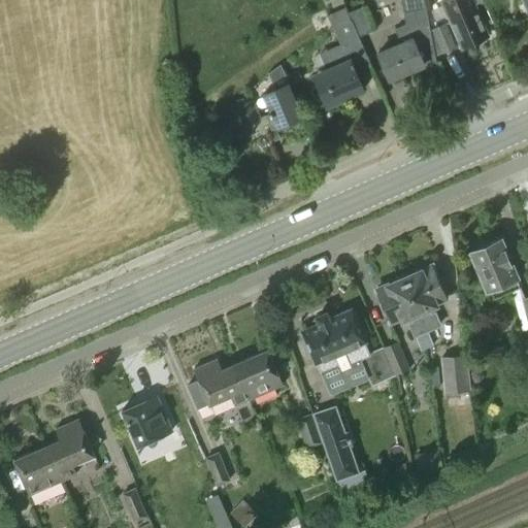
[(423,0),(400,0),(405,25),(394,30),(400,44),(377,55),(389,79),(424,64),(423,62),(434,58),(435,64),(436,63),(435,58),(430,34),(423,0)]
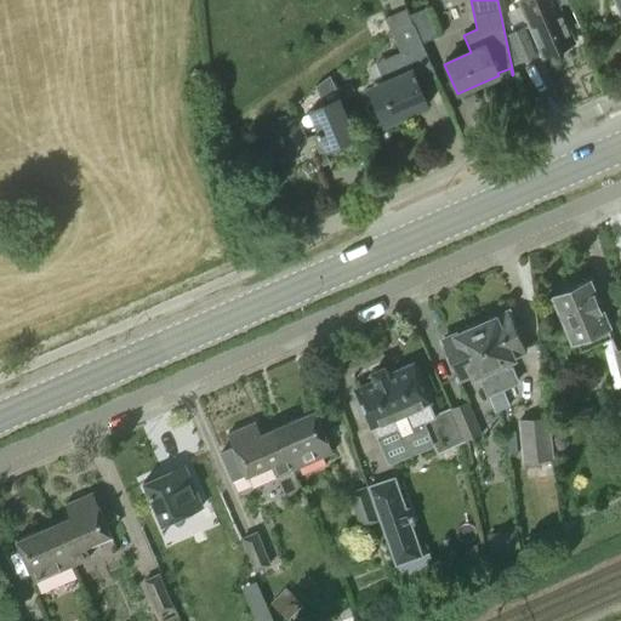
[(575,43),(558,6),(569,1),(568,0),(524,0),(519,3),(543,57),(575,43)]
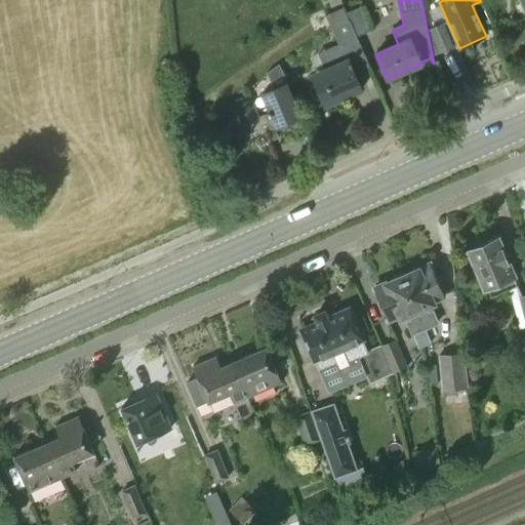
[(324,107),(362,90),(354,73),(368,67),(342,7),(327,14),(339,42),(323,49),(330,66),(310,75),(324,107)]
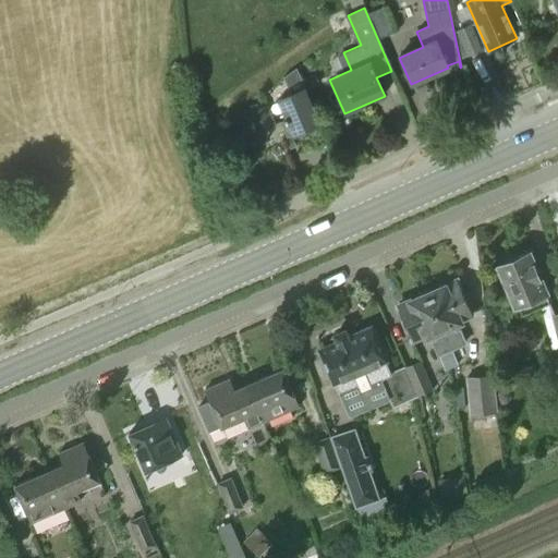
[(455,36),(460,61),(481,51),(471,28),(455,36)]
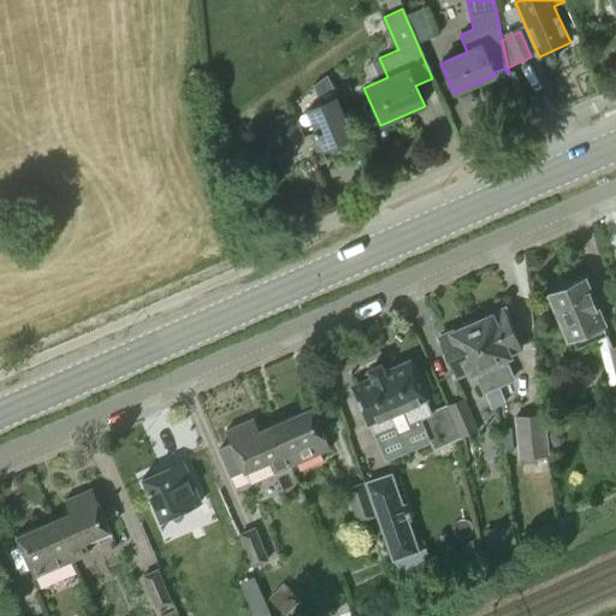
[(312,87),(313,87),(319,104),(306,108),(317,132),(308,136),(309,138),(301,142),(307,157),(353,137),(335,96),(336,95),(327,75),(312,87)]
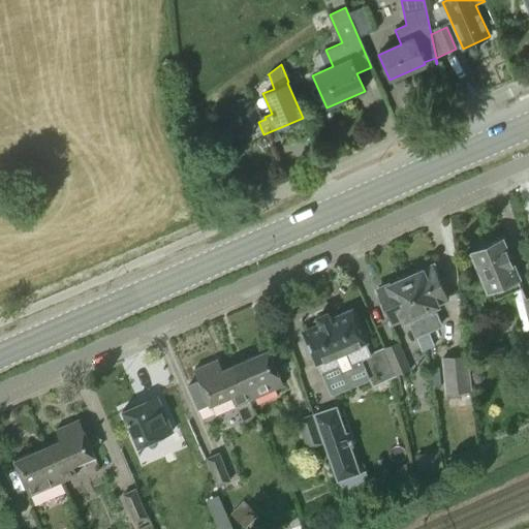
[(494,300),(516,290),(522,287),(500,239),(471,251),(488,290),(490,289),(494,300)]
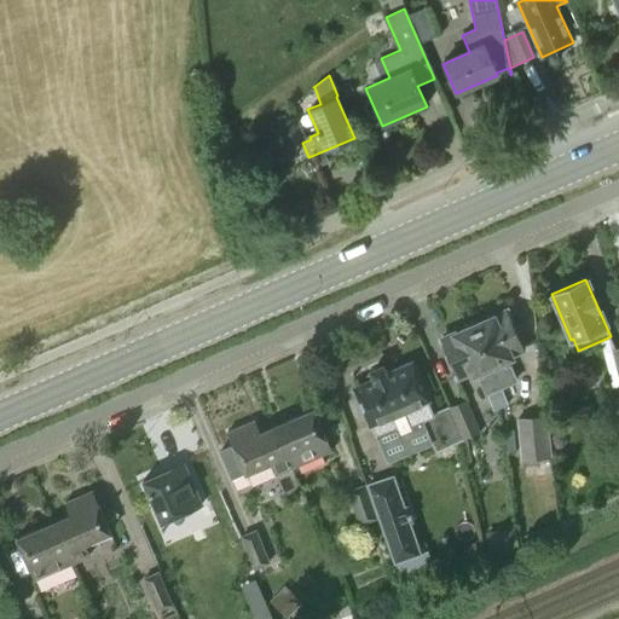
[(474,325),(501,387),(515,381),(505,357),(527,348),(510,310),(474,325)]
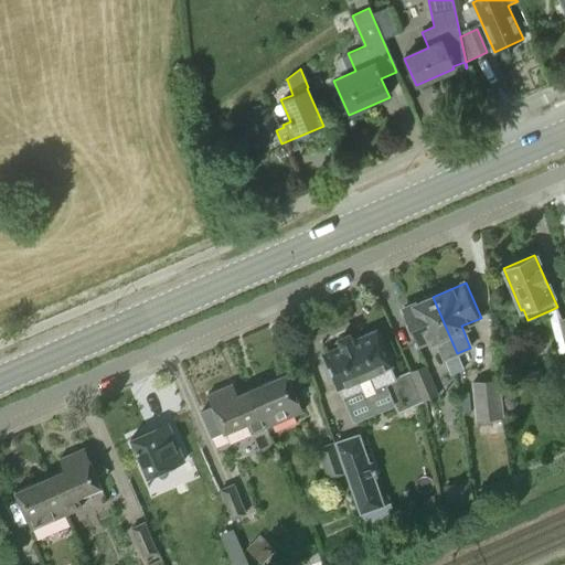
[(457,353),(433,297),(401,310),(415,345),(433,338),(443,360),(457,353)]
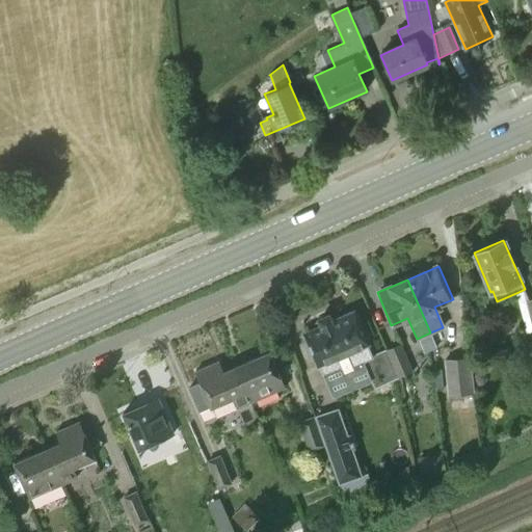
[(388,349),(371,356),(366,345),(371,343),(356,309),(334,319),(333,317),(320,322),(322,325),(307,333),(324,373),(342,366),(338,355),(352,349),(357,362),(364,358),(375,386),(398,375),(399,376),(399,375),(388,349)]
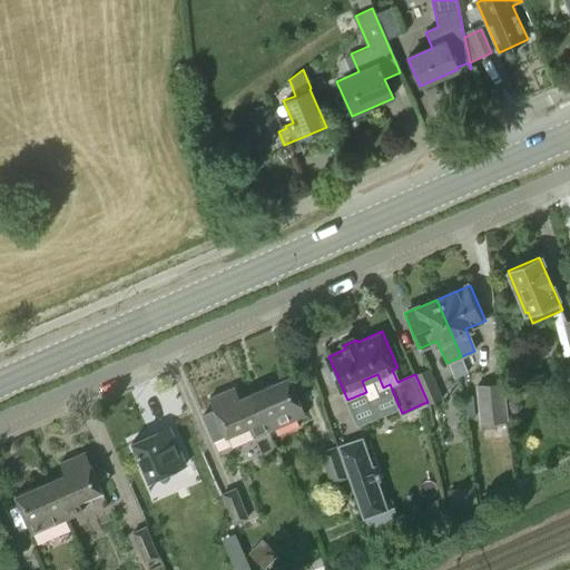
[(430,367),(415,374),(428,402),(442,396),(430,367)]
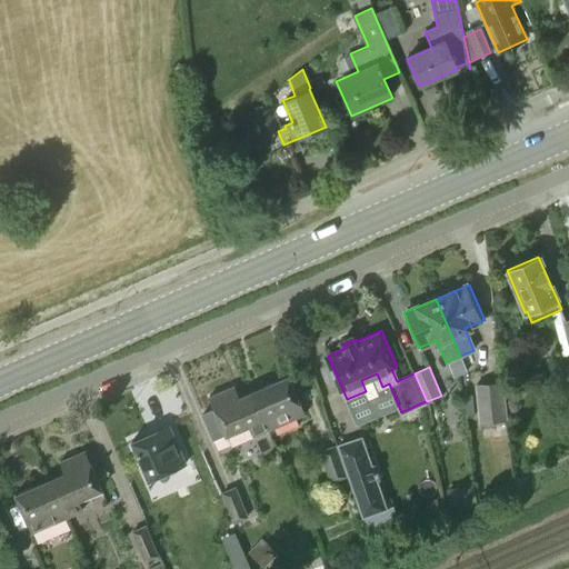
[(289,376),(251,391),(268,430),(306,413),(289,376)]
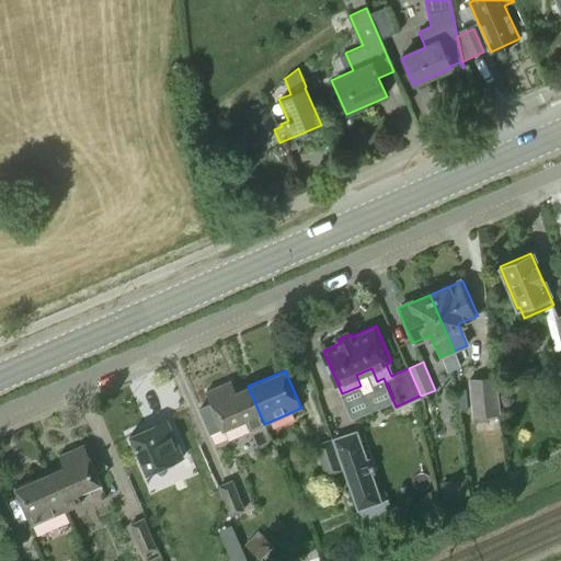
[(495,375),(493,376),(468,378),(472,415),(500,413),(495,375)]
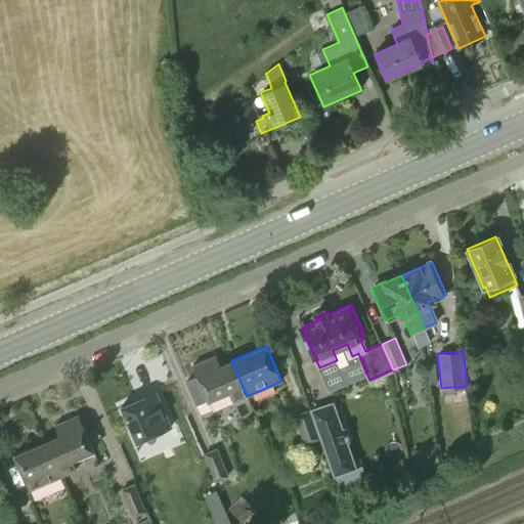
[(216,355),(191,366),(197,378),(185,382),(195,405),(229,391),(234,401),(247,396),(231,360),(221,365),(216,355)]
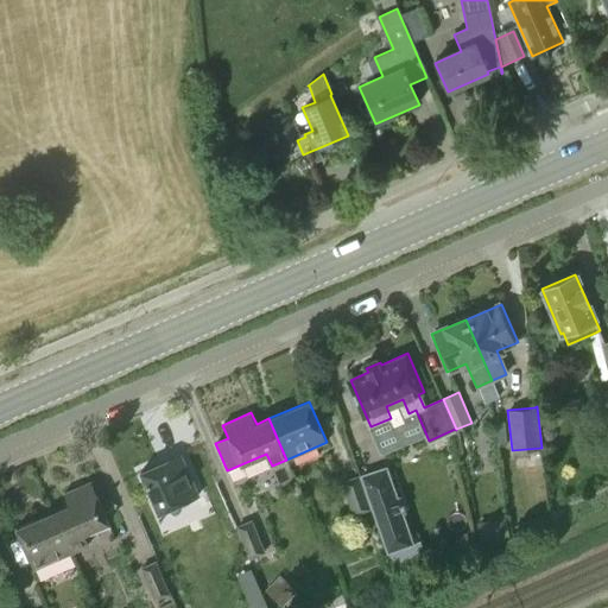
[(140,472),(159,513),(198,496),(181,454),(140,472)]
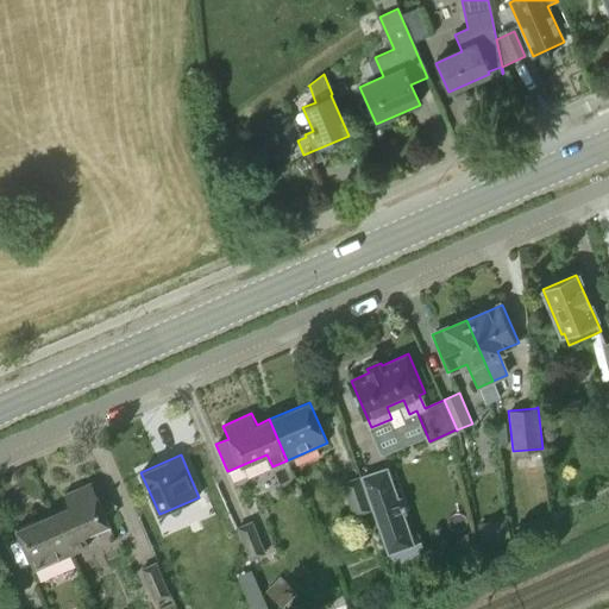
[(415,542),(388,466),(363,476),(390,551),(415,542)]
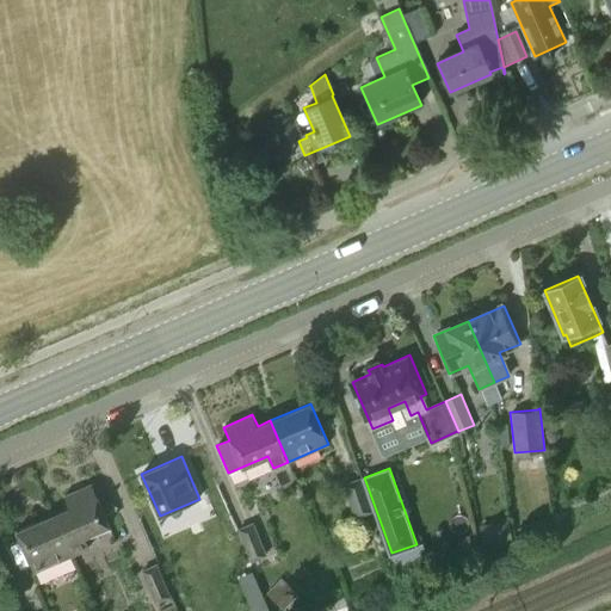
[(357,516),(372,510),(362,479),(345,485),(357,516)]
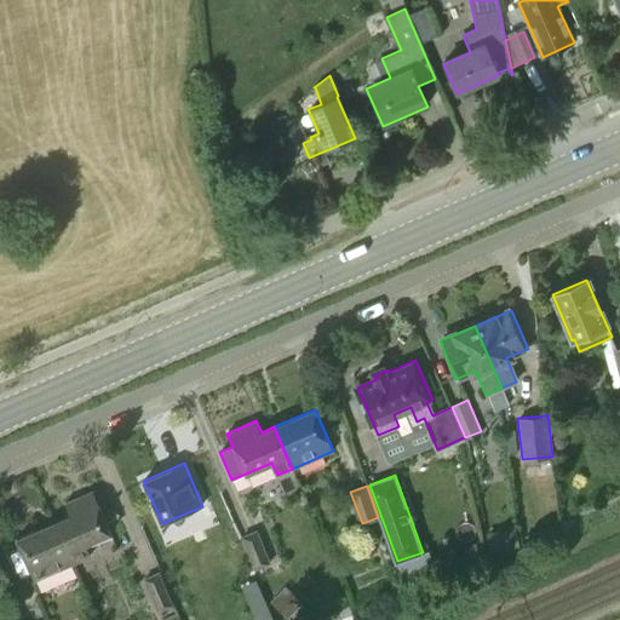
[(58,521),(76,563),(92,556),(86,544),(112,533),(93,491),(67,503),(72,515),(58,521)]
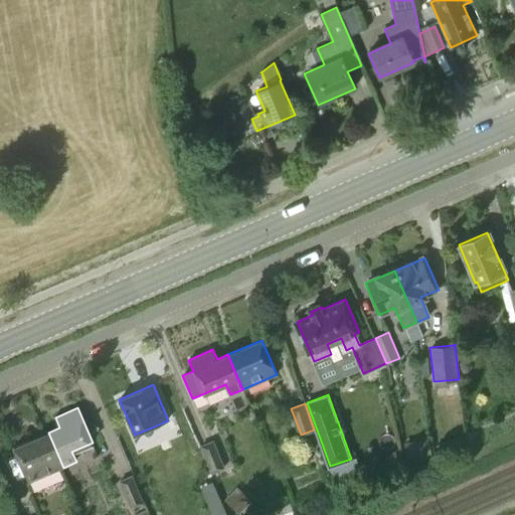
[(63,468),(48,433),(14,448),(29,483),(63,468)]
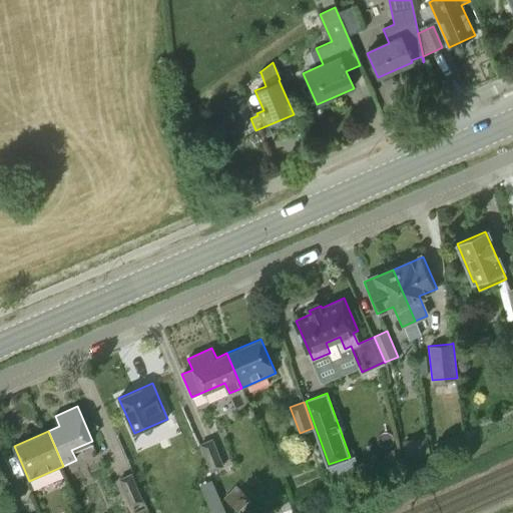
[(212,438),(198,444),(210,471),(223,466),(212,438)]
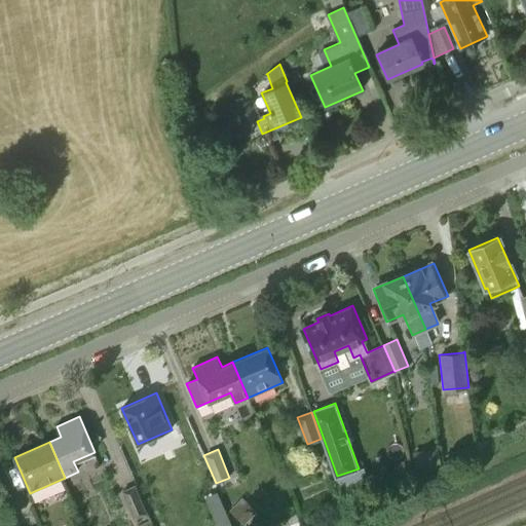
[(423,453),(426,477),(441,475),(438,451),(423,453)]
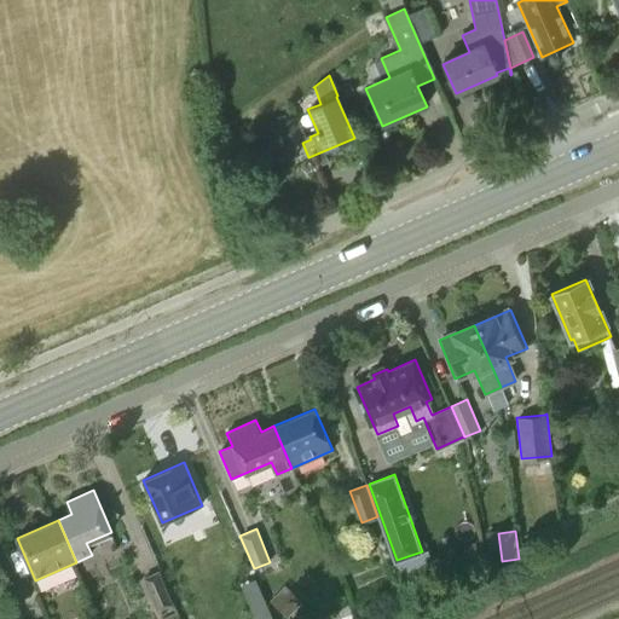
[(158,571),(156,571),(143,577),(157,609),(173,603),(158,571)]
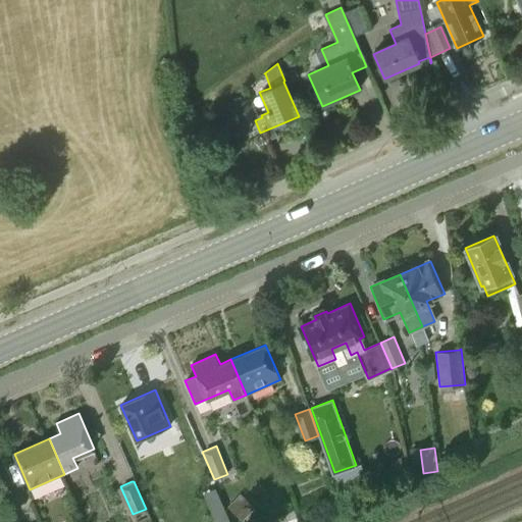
[(240,493),(227,507),(242,521),(255,507),(240,493)]
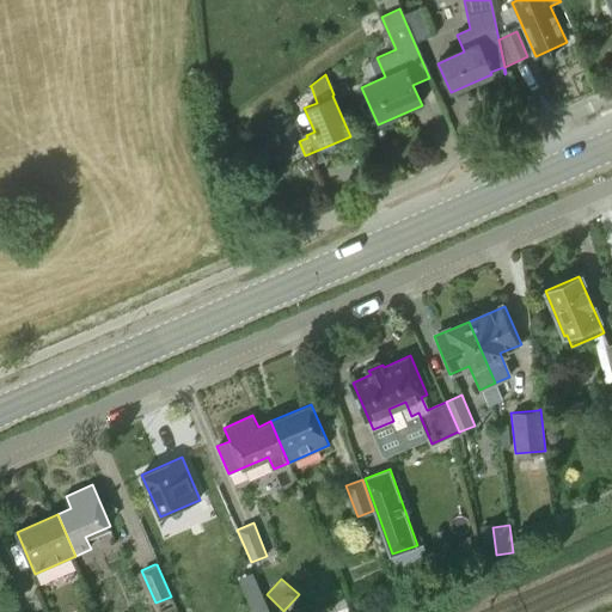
[(269,611),(264,599),(251,605),(254,611),(269,611)]
